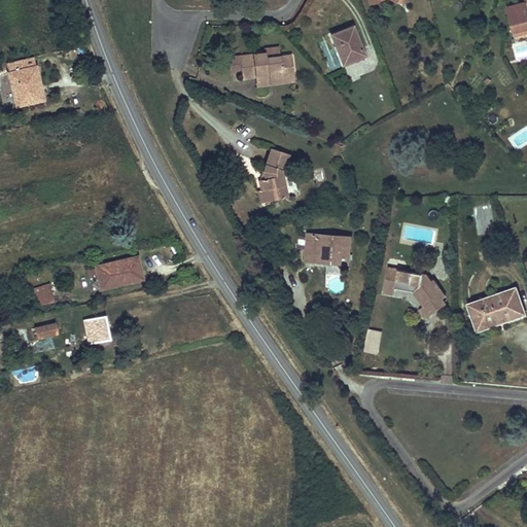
[(526,2),(526,3),(506,7),(514,33),(526,29),(526,2)]
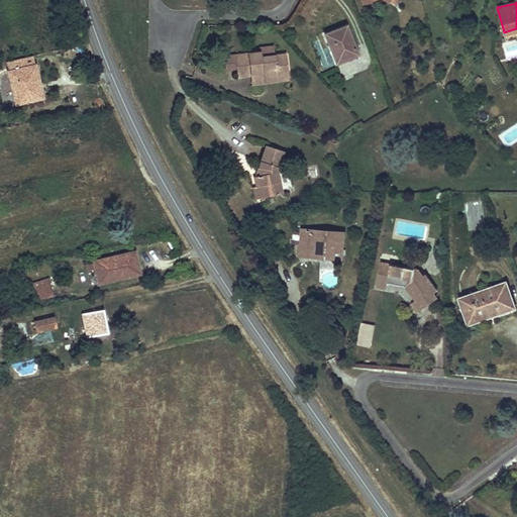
[(359,55),(347,25),(335,30),(325,34),(336,64),(359,55)]
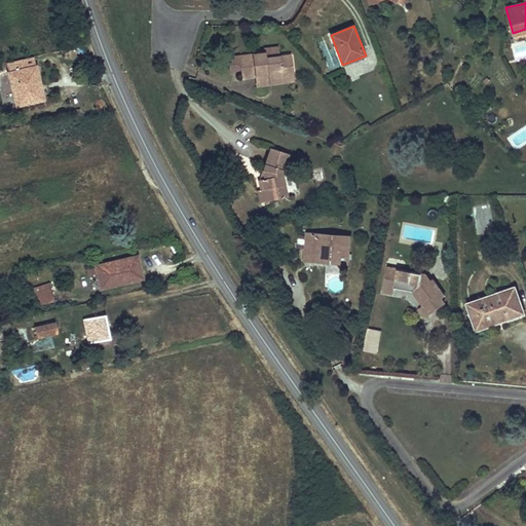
[(525,34),(525,29),(513,33),(514,37),(525,34)]
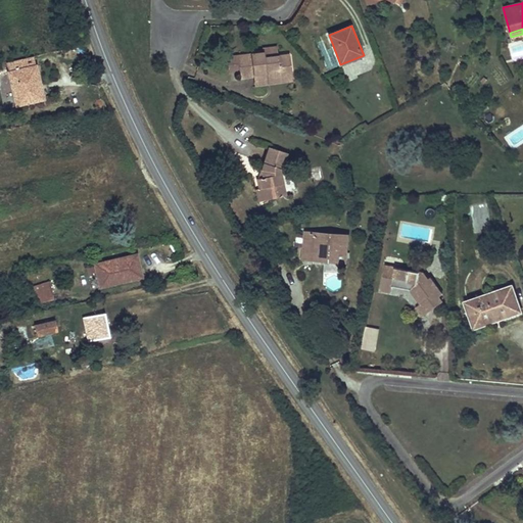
[(277,47),(264,49),(264,52),(265,58),(279,56),(277,47)]
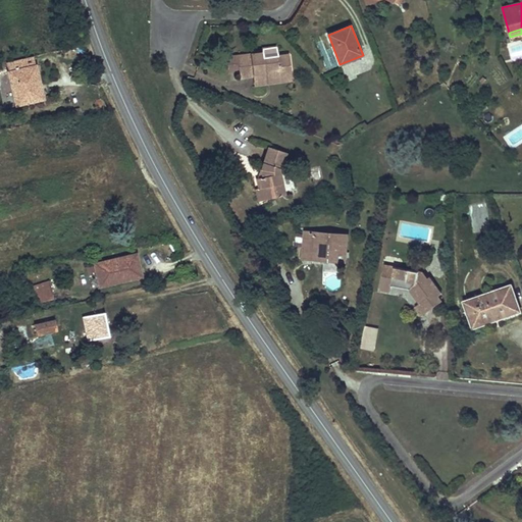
[(242,79),(255,76),(257,86),(268,84),(267,80),(293,76),(289,55),(278,56),(264,58),(263,52),(243,55),(226,58),(228,73),(241,71),(242,79)]
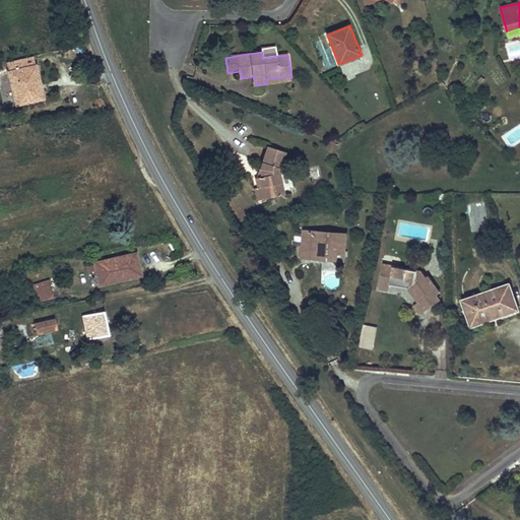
[(34,57),(6,63),(17,107),(45,100),(34,57)]
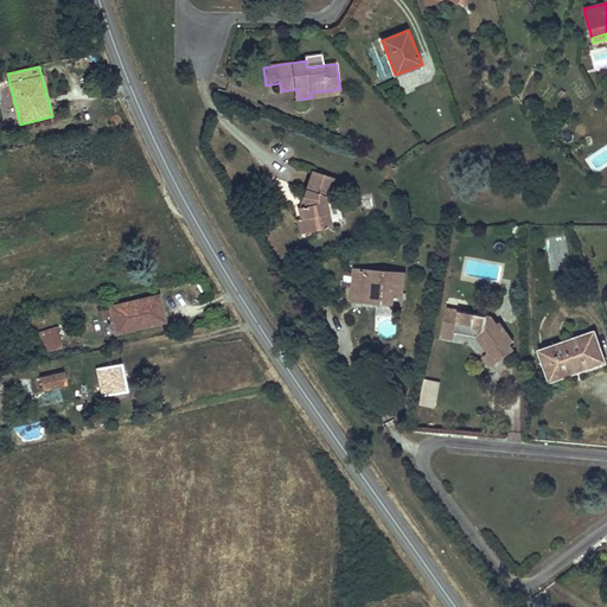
[(332,178),(313,171),(310,183),(305,197),(307,206),(300,208),(301,219),(308,218),(311,231),(331,228),(325,202),(332,178)]
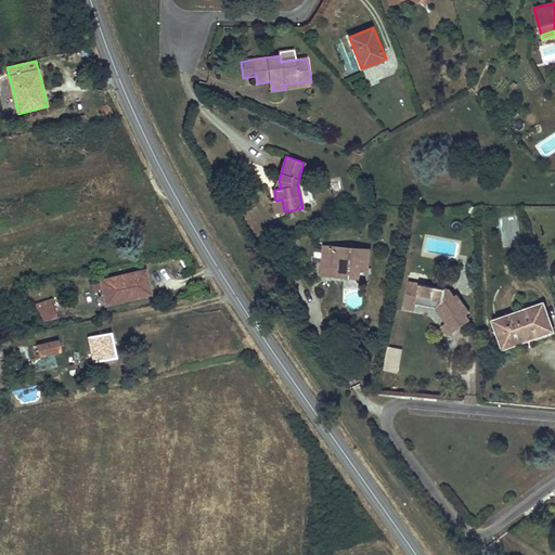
[(284,211),(282,199),(275,201),(273,201),(275,214),(284,211)]
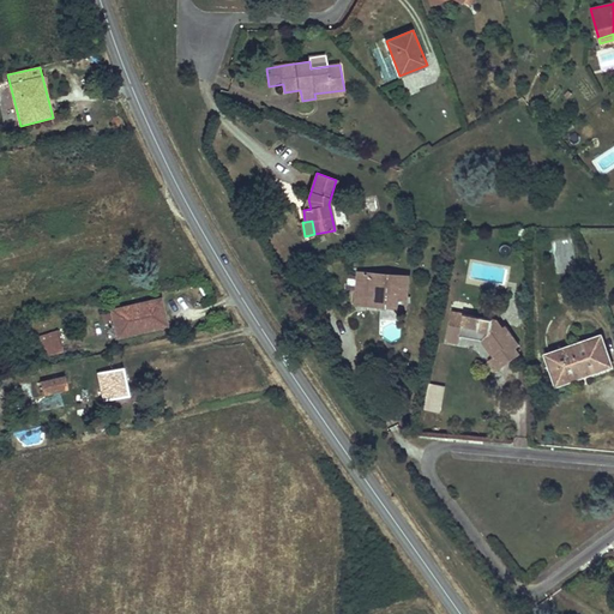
[(409,277),(359,274),(356,305),(408,308),(409,277)]
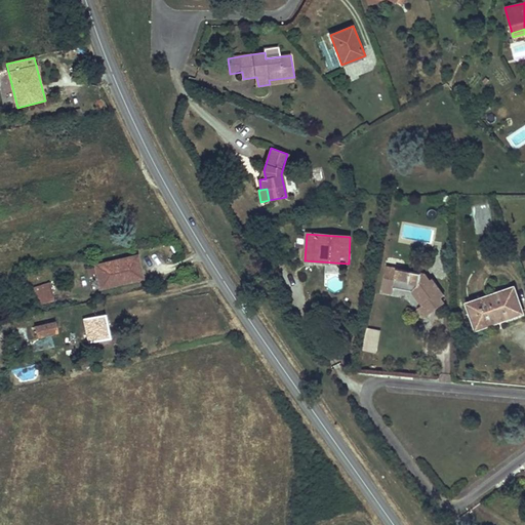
[(137,256),(95,266),(102,288),(144,279),(137,256)]
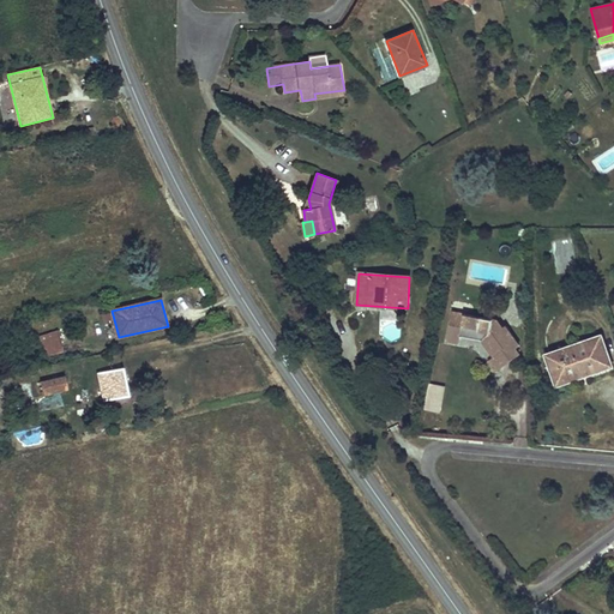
[(452,317),(449,337),(461,339),(461,336),(483,341),(495,357),(493,359),(500,369),(518,357),(521,355),(516,348),(519,345),(505,326),(503,327),(498,320),(464,314),(464,318),(452,317)]
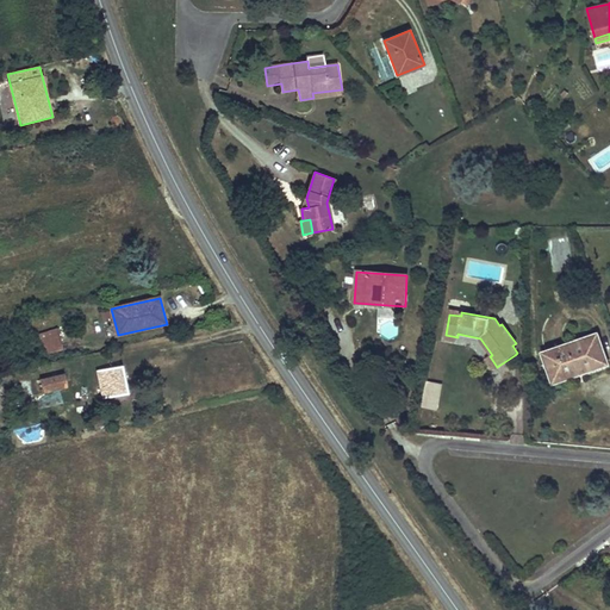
[(47,354),(63,350),(57,324),(36,329),(39,346),(44,344),(47,354)]
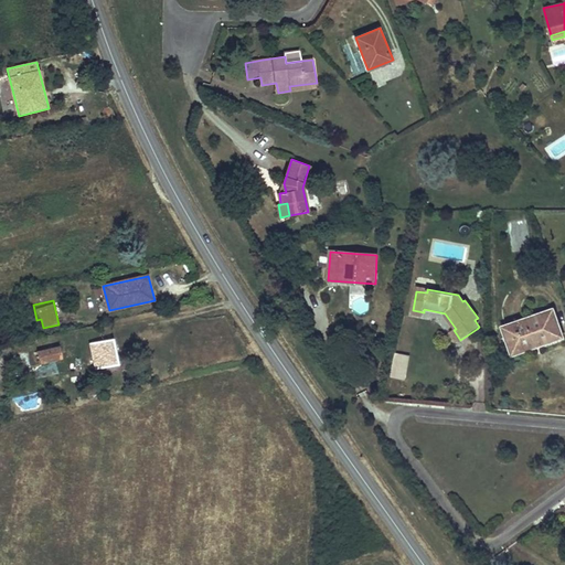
[(564,338),(554,309),(503,327),(513,355),(539,347),(564,338)]
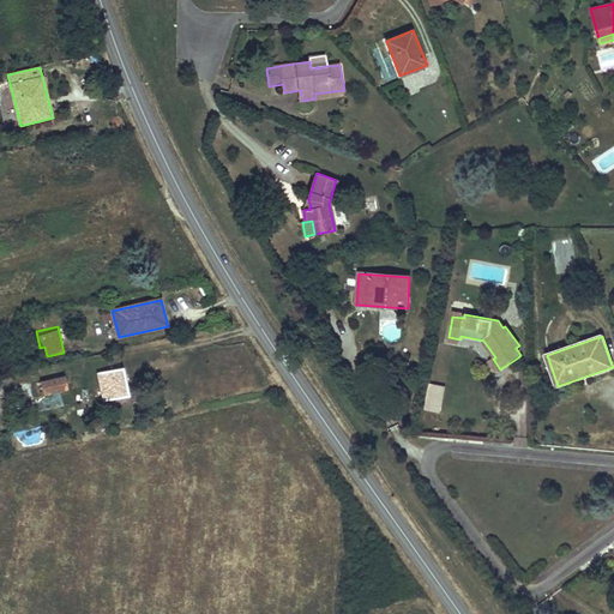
[(40,348),(35,349),(38,366),(65,360),(64,353),(47,356),(44,347),(40,348)]
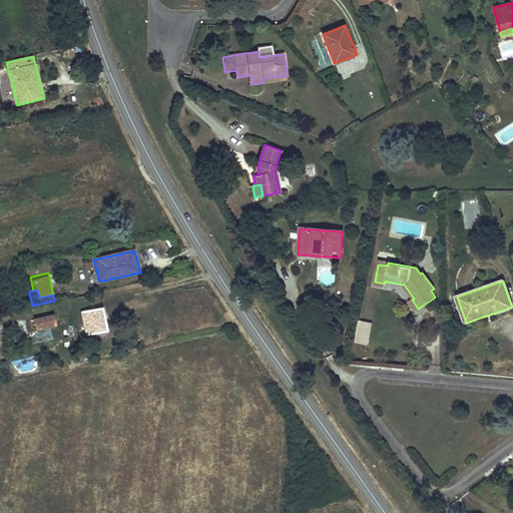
[(412,300),(408,302),(411,306),(415,311),(418,309),(412,300)]
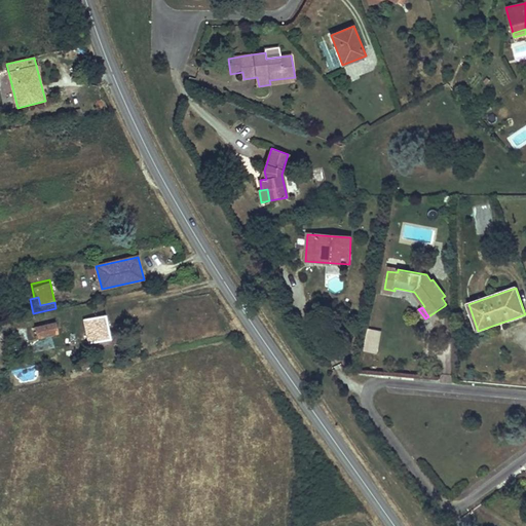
[(106,316),(84,320),(89,343),(111,340),(106,316)]
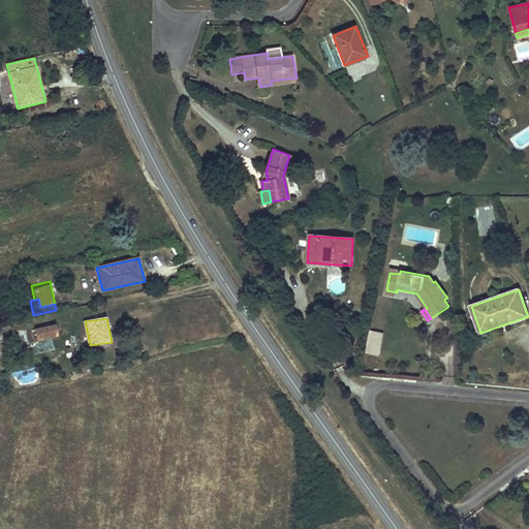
[(56,324),(35,329),(37,341),(59,336),(56,324)]
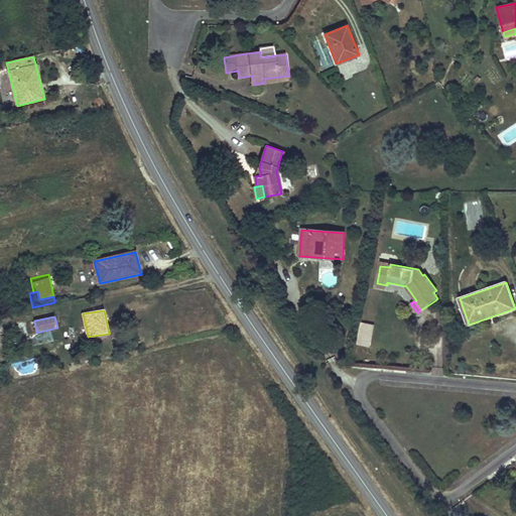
[(73,316),(60,317),(62,329),(74,328),(73,316)]
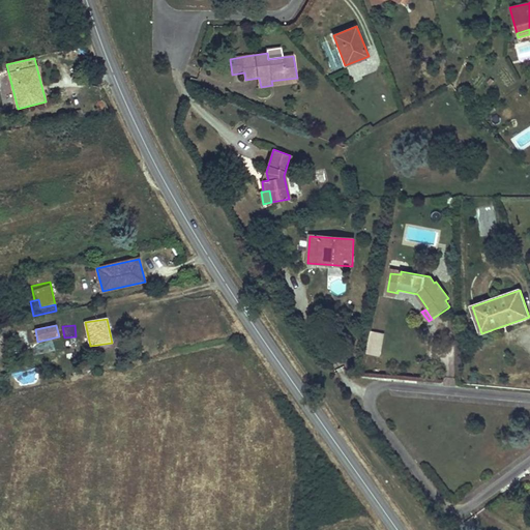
[(381,356),(385,333),(372,331),(366,353),(381,356)]
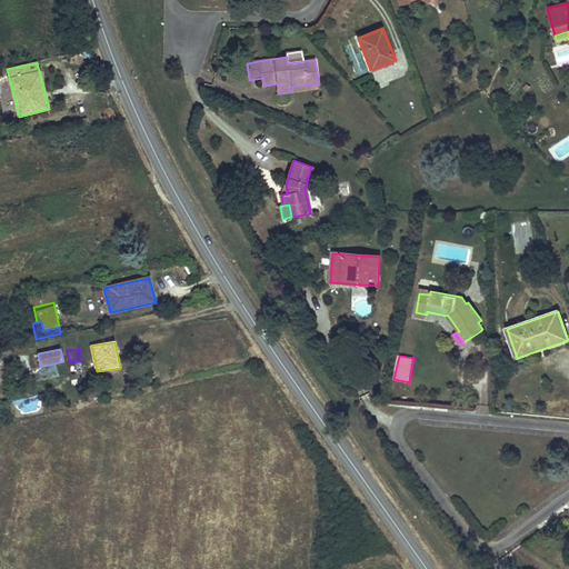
All buildings are outlined.
